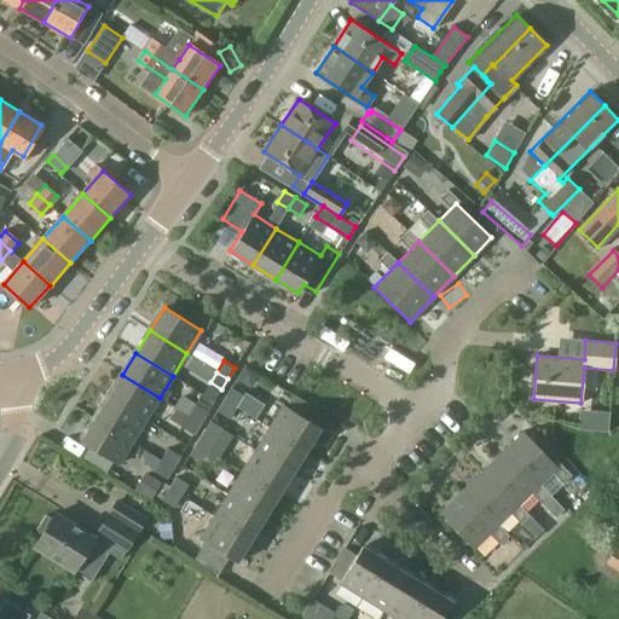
[(145,420),(160,398),(122,375),(108,397),(145,420)]
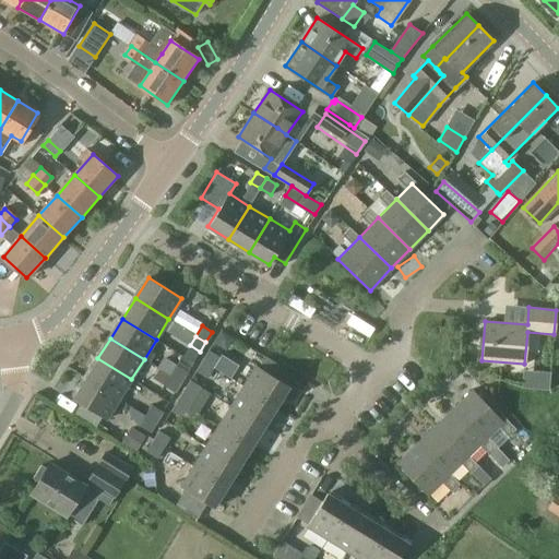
[(202,360),(214,368),(219,358),(209,351),(202,360)]
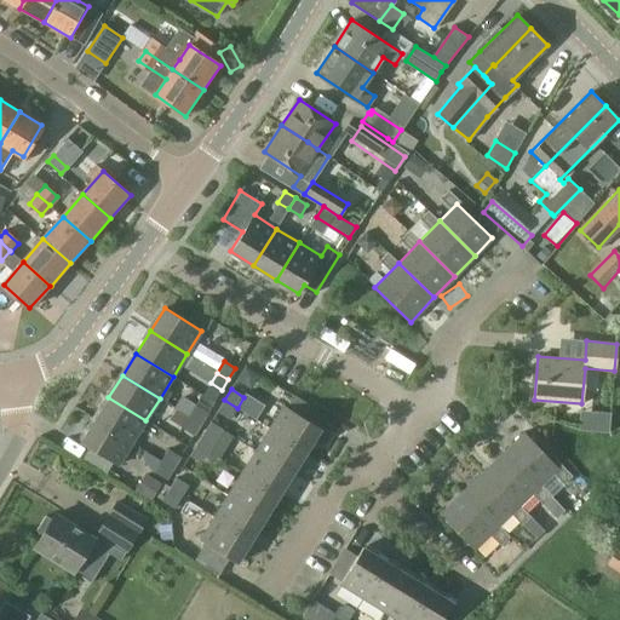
[(132,442),(145,420),(108,397),(95,420),(132,442)]
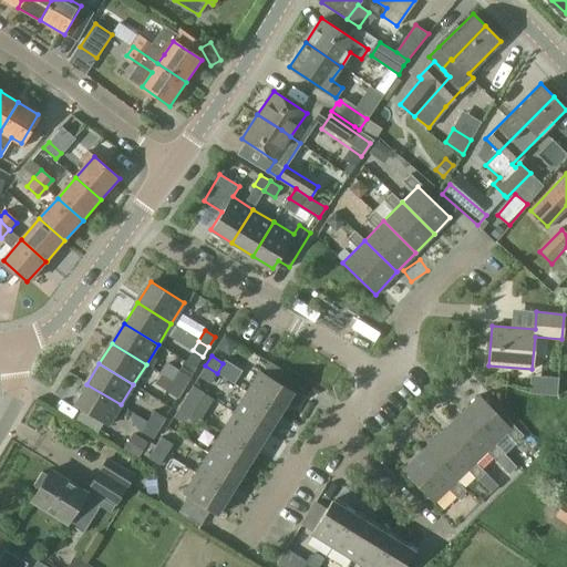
[(210,382),(217,373),(205,366),(199,375),(210,382)]
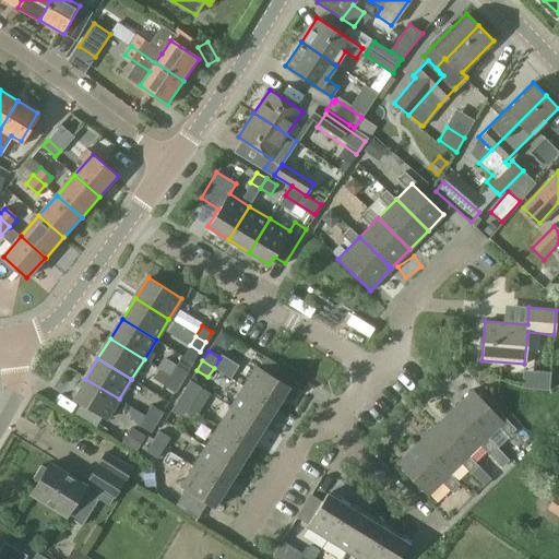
[(242,385),(276,406),(289,385),(256,365),(242,385)]
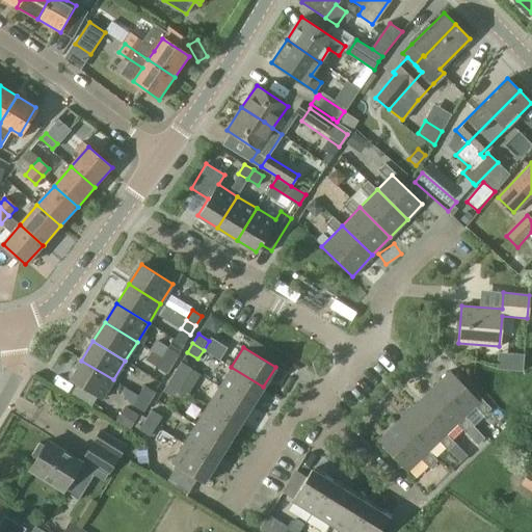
[(162,357),(173,364),(179,354),(168,348),(162,357)]
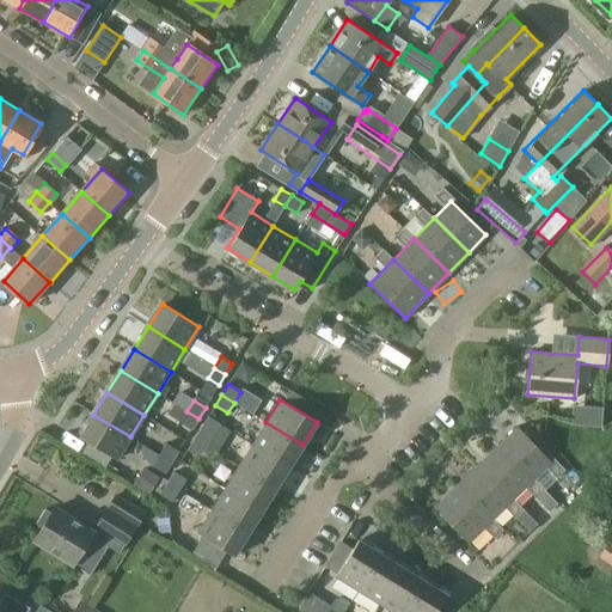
[(191,429),(199,418),(187,411),(181,422),(191,429)]
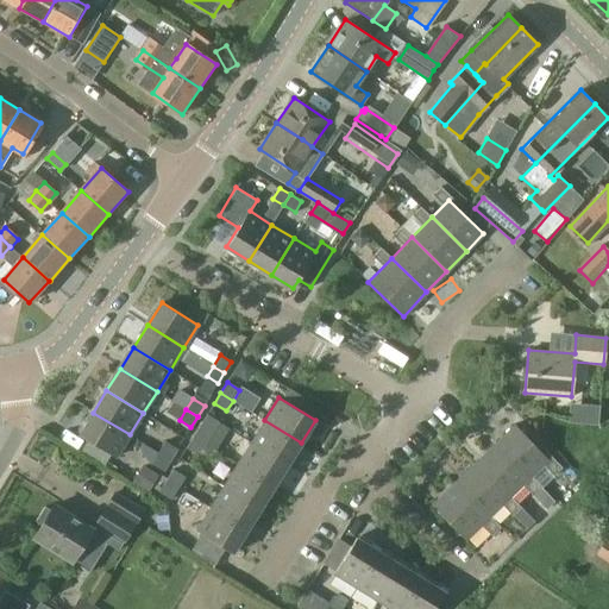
[(117,457),(130,434),(93,413),(80,434),(117,457)]
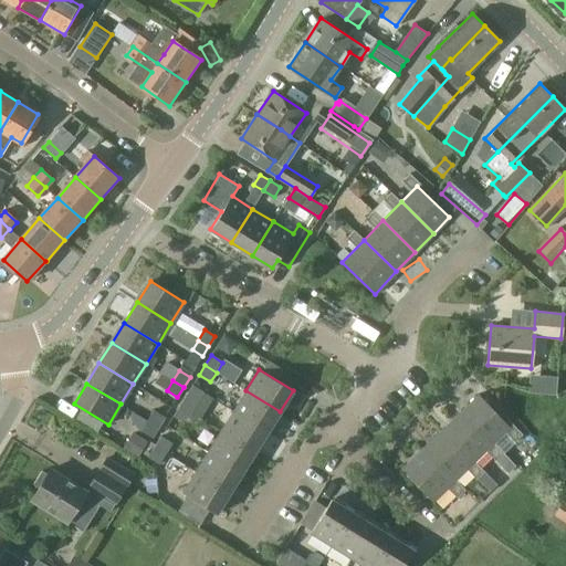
[(180,406),(200,418),(211,399),(191,386),(180,406)]
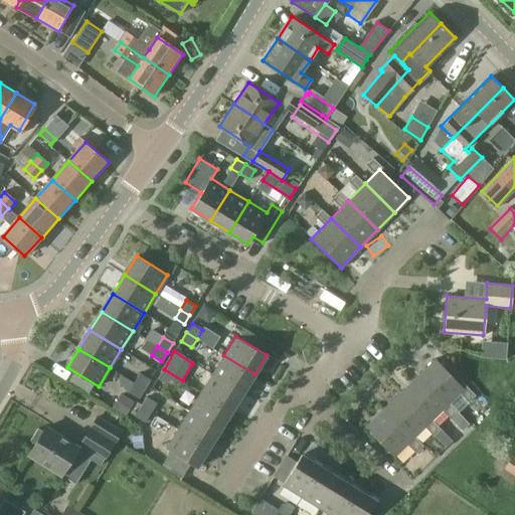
[(242,394),(254,374),(223,355),(211,375),(242,394)]
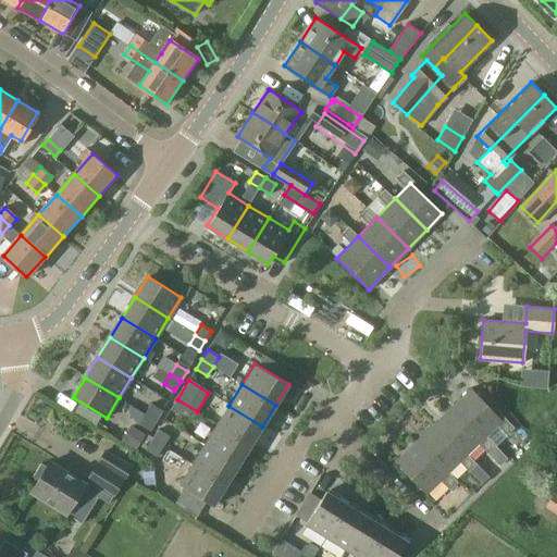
[(455,404),(485,435),(497,424),(507,435),(515,428),(505,418),(502,420),(471,387),(455,404)]
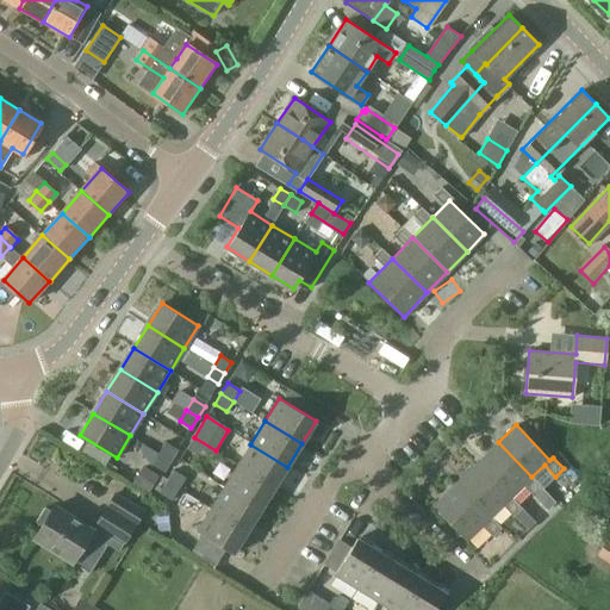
[(211,458),(216,450),(194,437),(187,448),(199,456),(201,452),(211,458)]
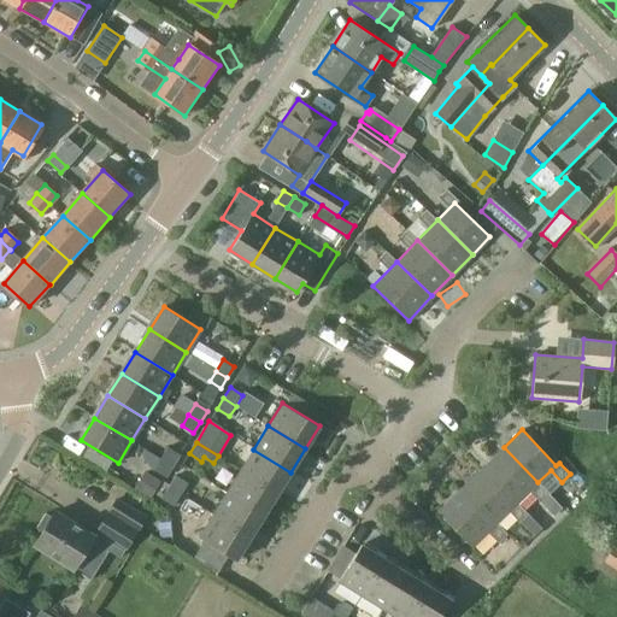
[(548,494),(538,482),(504,447),(483,468),(517,503),(530,491),(541,501),(548,494)]
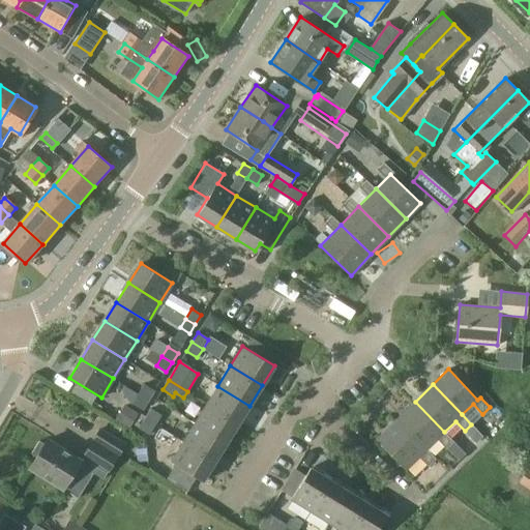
[(139,394),(148,401),(154,390),(145,385),(139,394)]
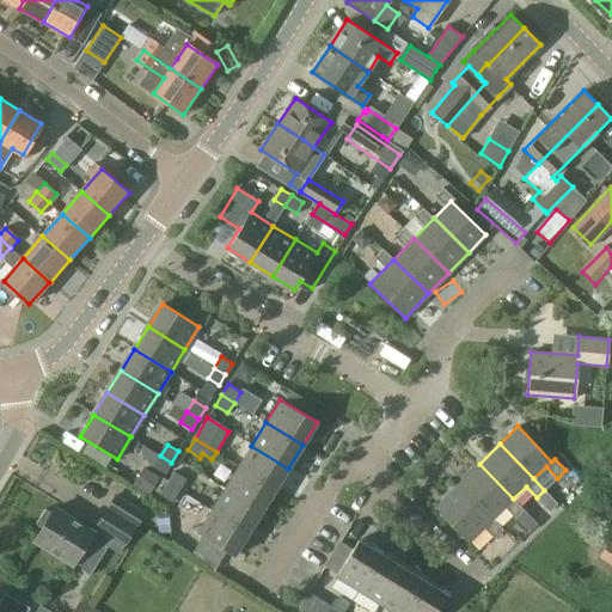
[(275,489),(288,469),(251,446),(239,466),(275,489)]
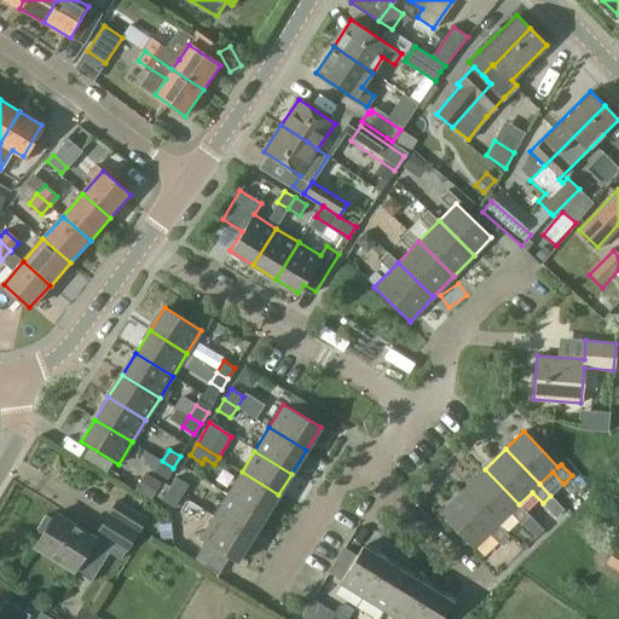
[(166,479),(173,468),(162,461),(155,472),(166,479)]
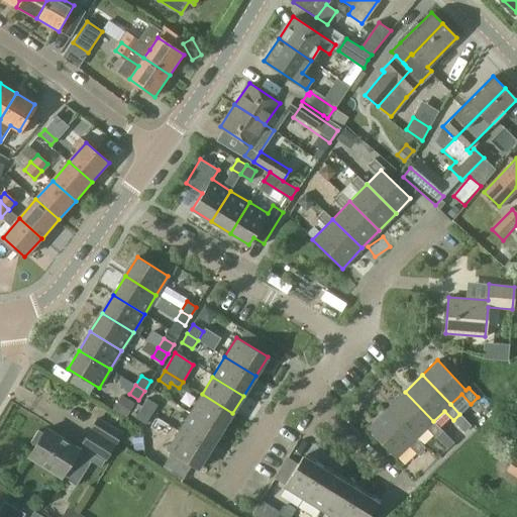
[(442,430),(433,421),(405,392),(387,408),(416,438),(427,427),(436,436),(442,430)]
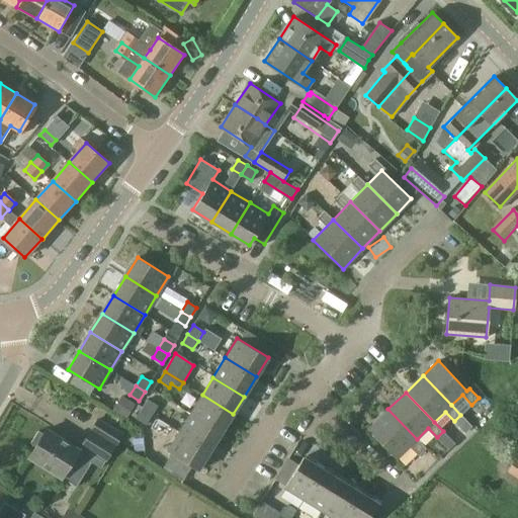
[(222,433),(233,414),(202,395),(190,414),(222,433)]
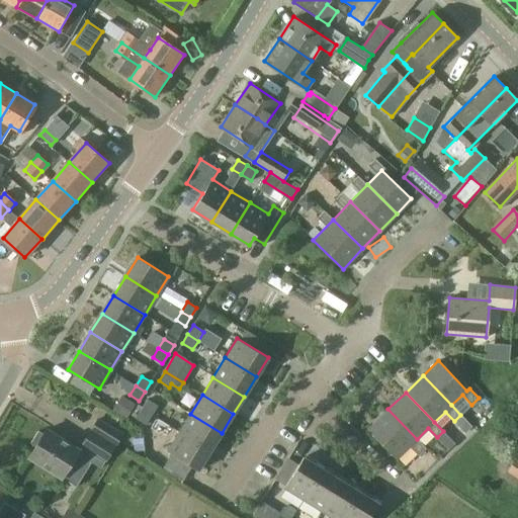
[(142,409),(152,415),(158,406),(148,399),(142,409)]
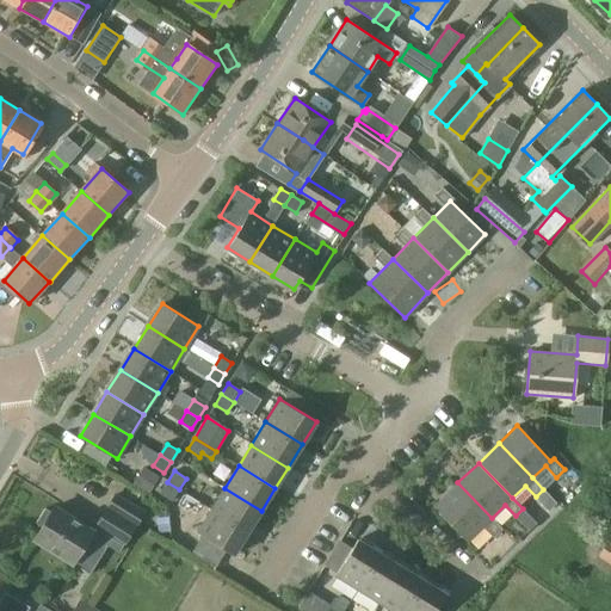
[(172,500),(179,489),(167,482),(160,492),(172,500)]
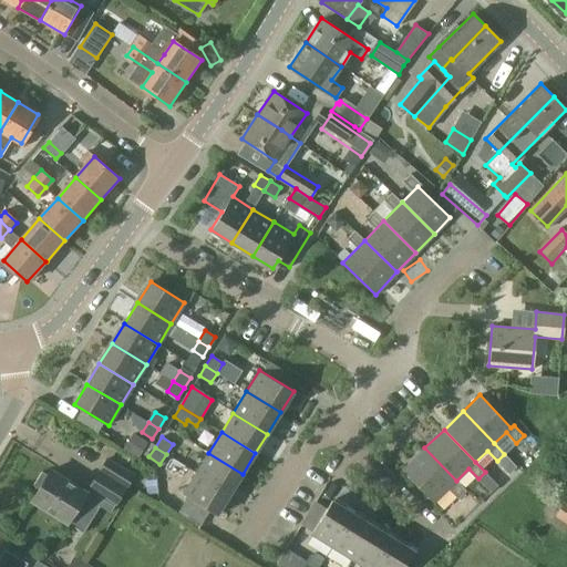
[(466,491),(456,481),(424,447),(402,470),(434,503),(449,487),(459,497),(466,491)]
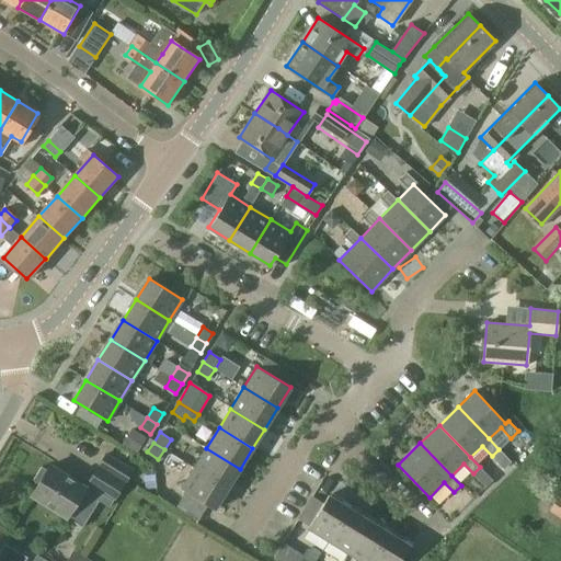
[(228,489),(240,469),(206,448),(194,468),(228,489)]
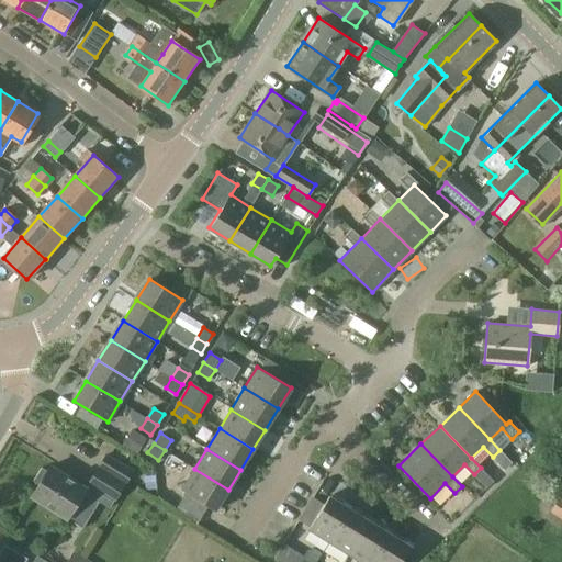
[(115,501),(134,473),(108,456),(89,483),(115,499),(115,501)]
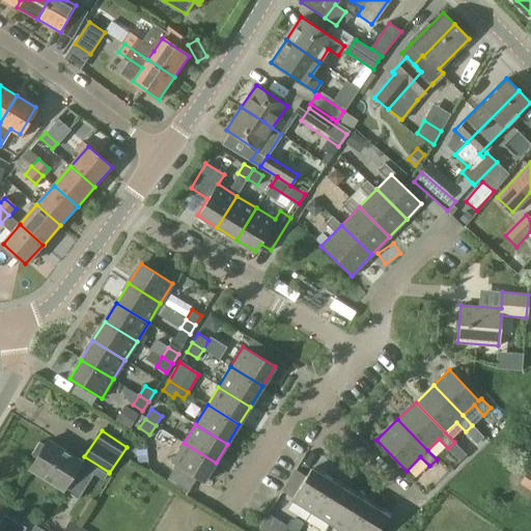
[(36,457),(29,468),(63,490),(78,498),(93,474),(104,480),(108,474),(109,472),(84,456),(81,462),(47,440),(45,444),(39,441),(31,453),(36,457)]
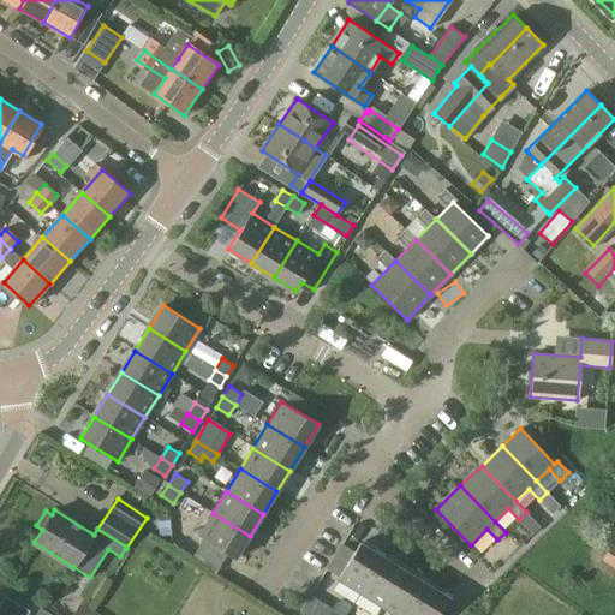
[(236,559),(250,536),(213,513),(198,536),(203,538),(195,554),(218,568),(227,553),(236,559)]
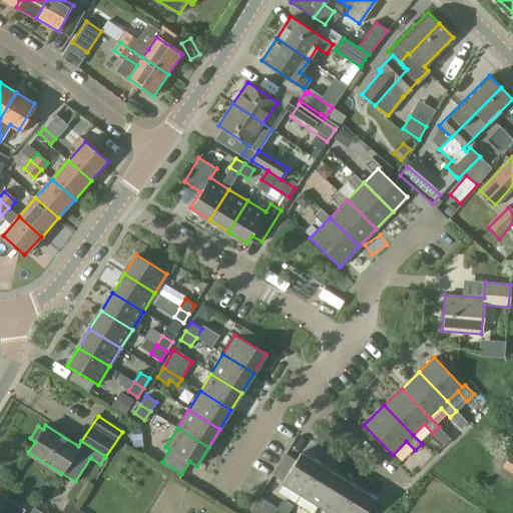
[(296,502),(301,495),(320,464),(301,452),(296,460),(287,455),(274,475),(283,481),(282,483),(283,484),(279,491),(296,502)]
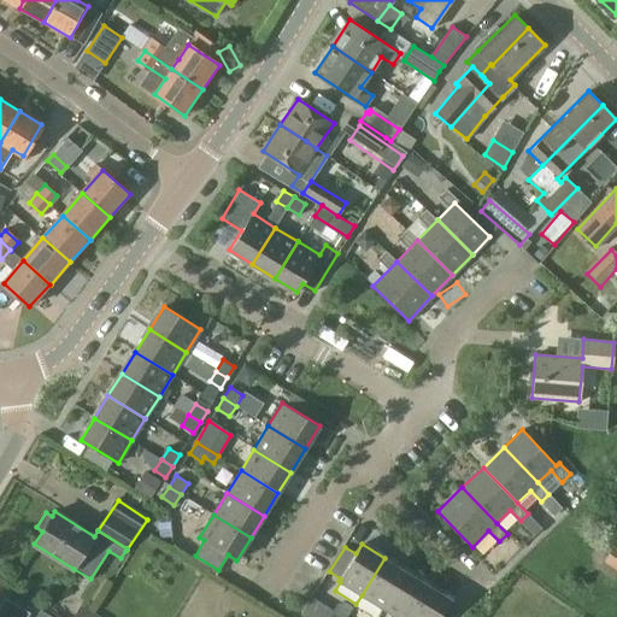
[(616,570),(616,546),(604,562),(616,570)]
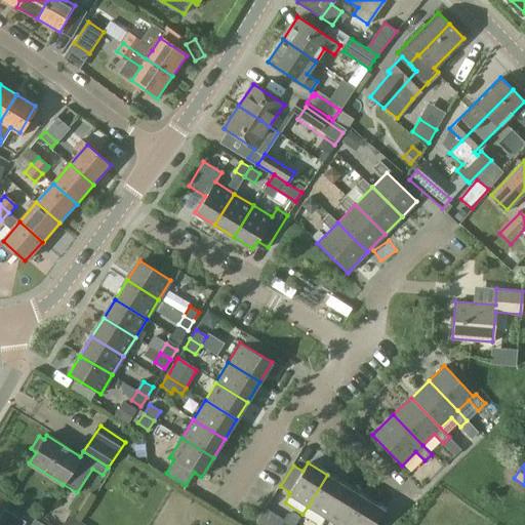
[(326,518),(346,486),(327,475),(308,507),(326,518)]
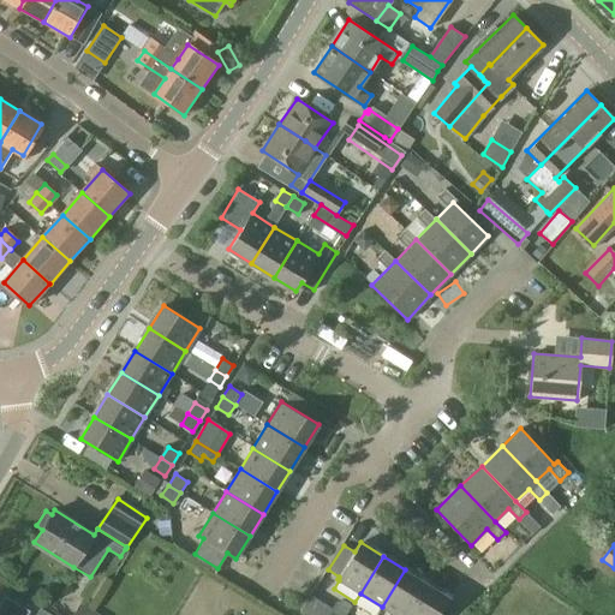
[(395,614),(406,614),(427,583),(405,569),(382,607),(395,614)]
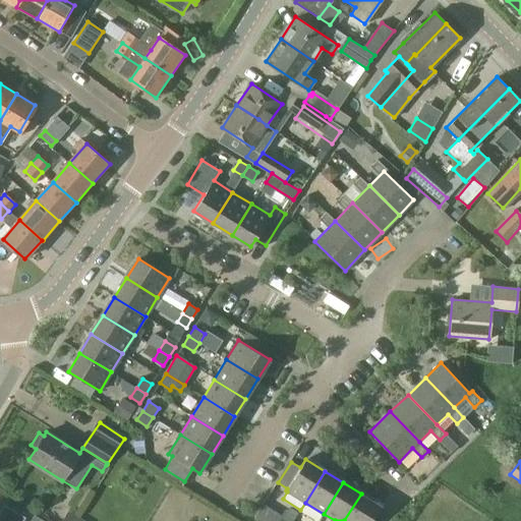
[(361,494),(344,520),(371,520),(381,506),(361,494)]
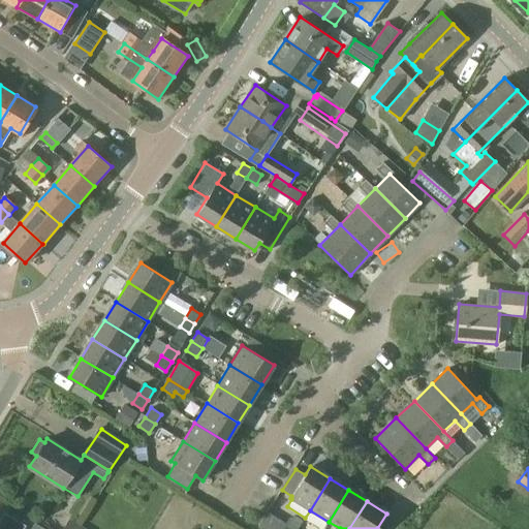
[(0,528),(23,528),(26,525),(4,512),(0,519),(0,528)]
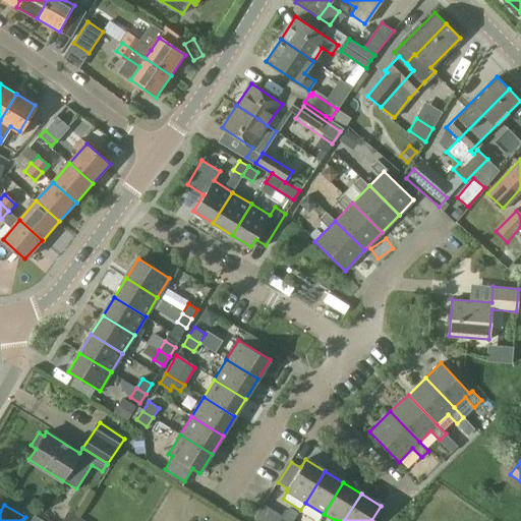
[(257,520),(293,520),(297,515),(293,512),(285,514),(281,520),(262,508),(254,519),(257,520)]
